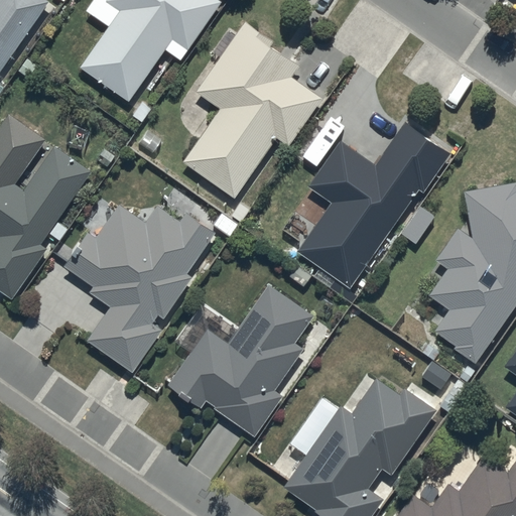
[(0,0),(0,69),(47,3),(42,0),(0,0)]
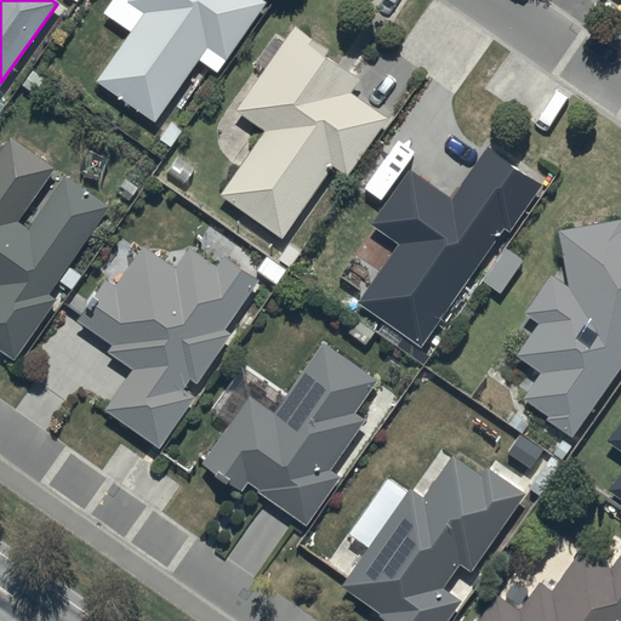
[(127,0),(126,3),(141,12),(92,84),(153,125),(205,47),(226,62),(265,4),(260,0),(127,0)]
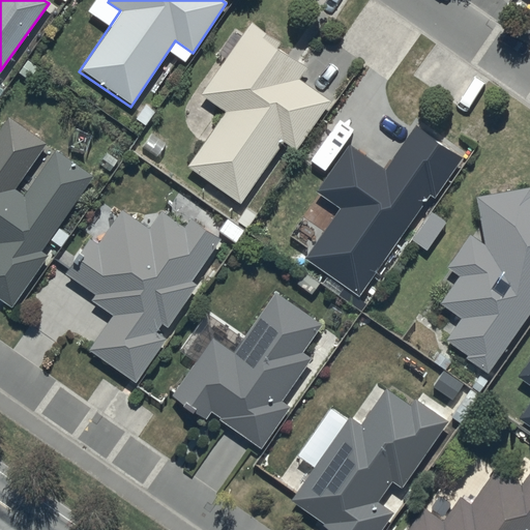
[(280,43),(249,23),(201,96),(225,112),(187,169),(240,204),(281,143),(295,151),(328,100),(299,81),(306,69),(276,49),(280,43)]
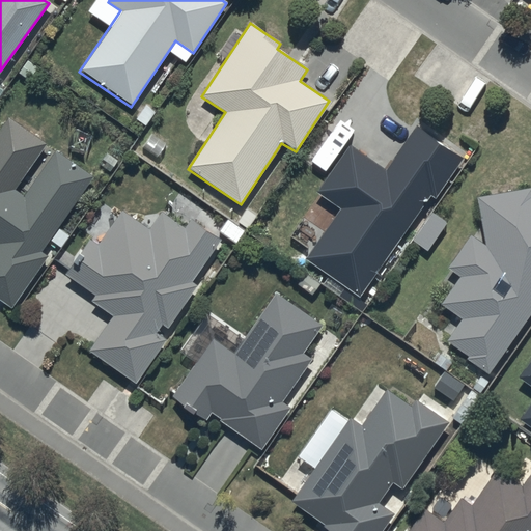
[(14,191),(46,145),(8,118),(0,130),(0,303),(10,310),(47,258),(40,254),(93,178),(55,151),(23,197),(14,191)]
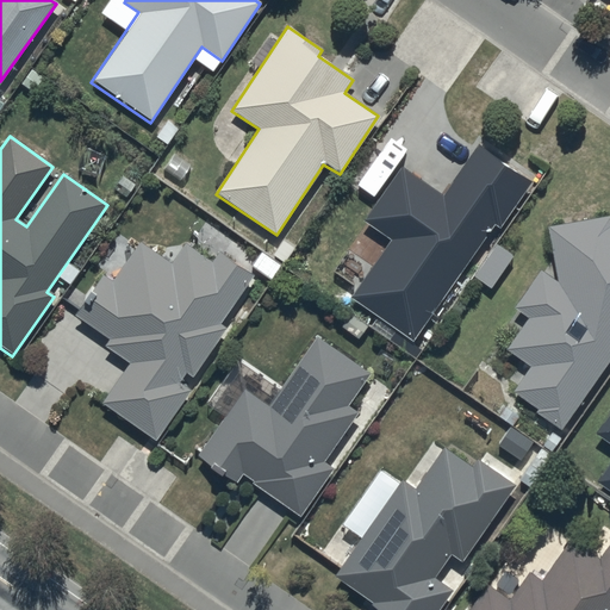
[(531,181),(479,144),(442,195),(402,167),(362,222),(390,241),(349,297),(410,341),(493,224),(498,228),(531,181)]
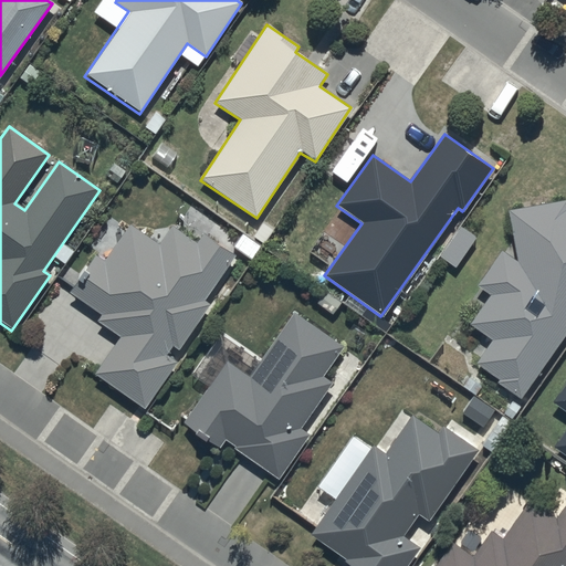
[(565,200),(565,201),(506,210),(516,263),(499,252),(475,286),(490,295),(470,324),(493,339),(477,364),(499,379),(496,384),(521,400),(565,333),(565,200)]
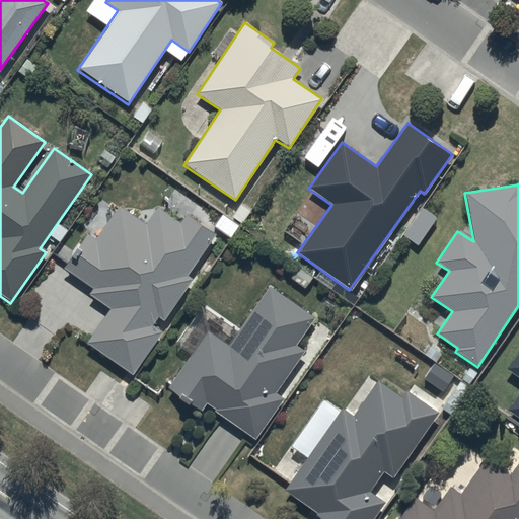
[(215,233),(188,215),(181,224),(159,209),(146,227),(120,208),(97,239),(88,233),(64,268),(93,289),(89,294),(109,308),(85,343),(133,375),(162,332),(152,326),(158,318),(163,322),(193,281),(186,276),(215,233)]
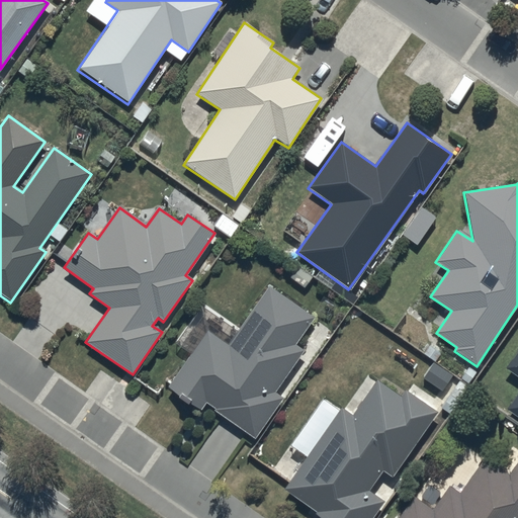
[(434,216),(421,207),(403,236),(416,245),(434,216)]
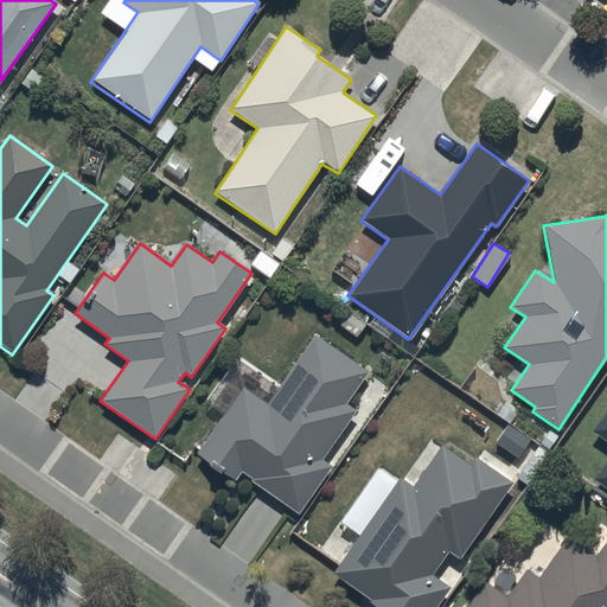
[(366,372),(314,337),(268,404),(243,388),(196,458),(234,484),(242,473),(251,479),(250,480),(298,512),(328,467),(321,462),(355,413),(344,406),(366,372)]
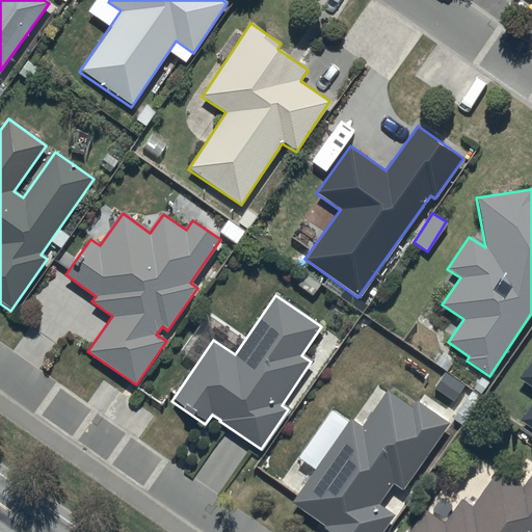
[(387,392),(384,394),(362,429),(347,419),(291,503),(325,526),(322,529),(326,531),(379,531),(392,514),(378,506),(394,484),(403,490),(448,423),(416,401),(411,408),(387,392)]
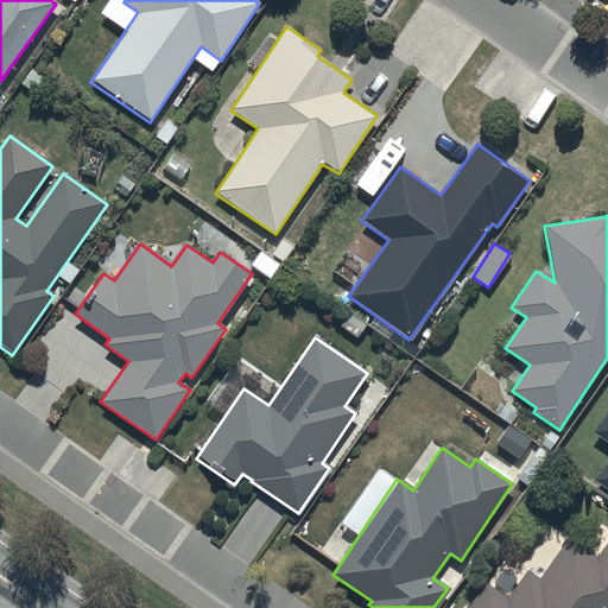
[(485,584),(483,588),(468,607),(607,607),(607,543),(597,558),(570,539),(542,580),(531,571),(523,583),(505,569),(491,588),(485,584)]
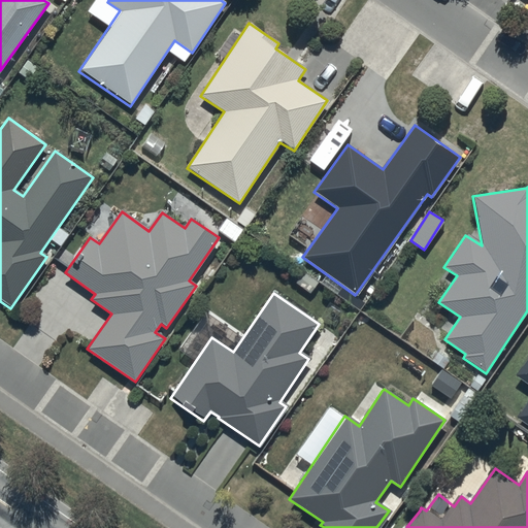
All buildings are outlined.
